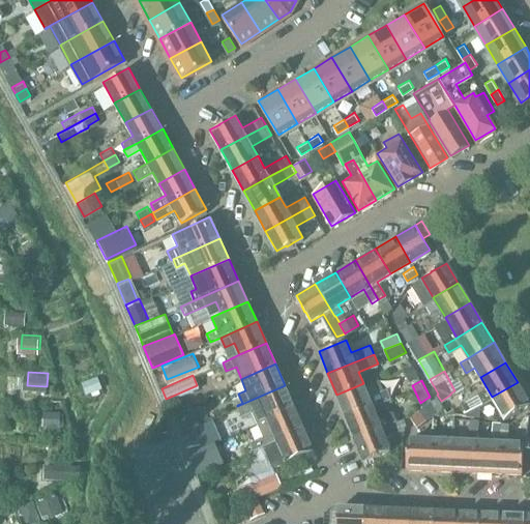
[(518,382),(492,397),(504,416),(513,411),(520,407),(529,402),(518,382)]
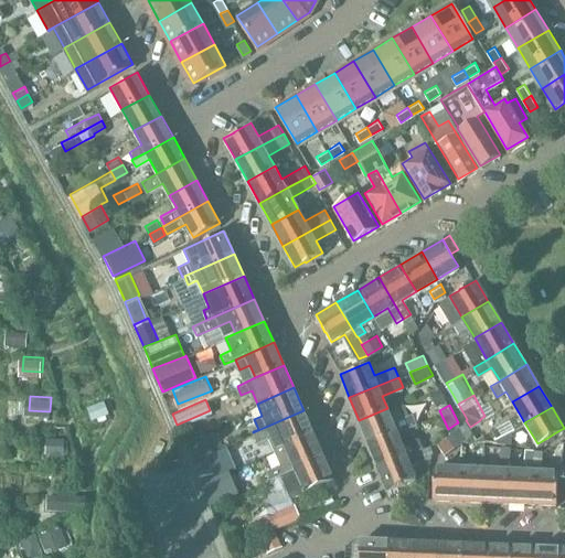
[(359,420),(368,443),(396,431),(416,422),(412,412),(393,420),(387,408),(359,420)]
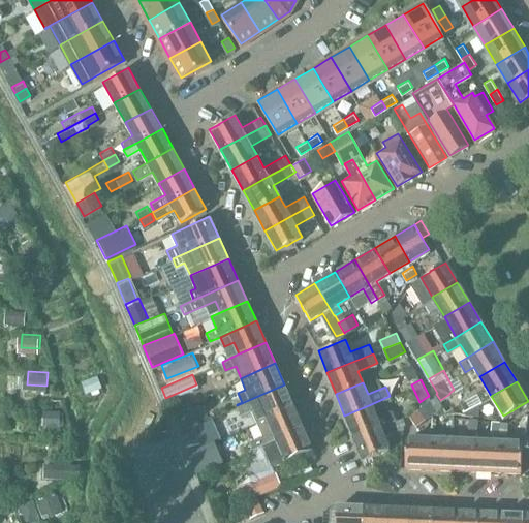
[(257,421),(267,417),(293,405),(284,385),(237,405),(241,413),(251,408),(257,421)]
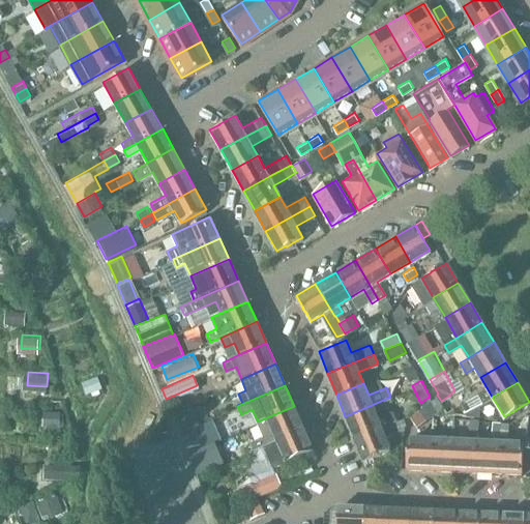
[(428,398),(420,403),(421,405),(418,407),(425,418),(443,405),(441,401),(437,395),(431,398),(430,397),(428,398)]
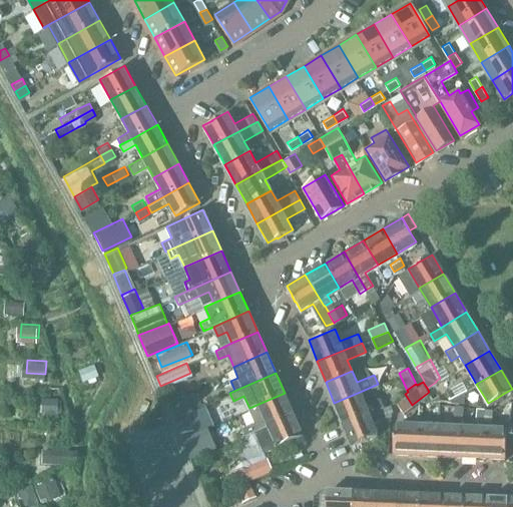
[(436,382),(427,388),(429,392),(432,397),(441,393),(436,382)]
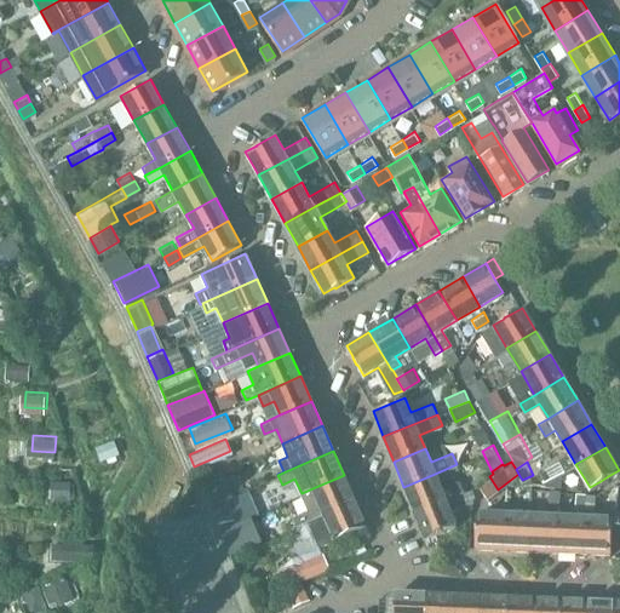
[(222,470),(199,480),(210,504),(233,494),(222,470)]
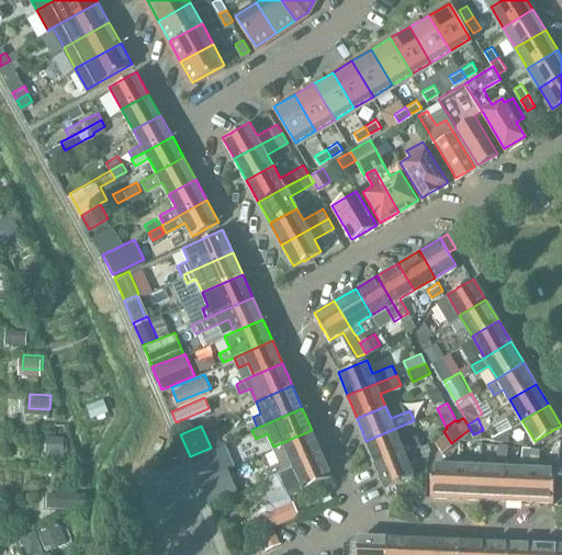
[(366,441),(375,463),(420,444),(416,434),(400,441),(394,429),(366,441)]
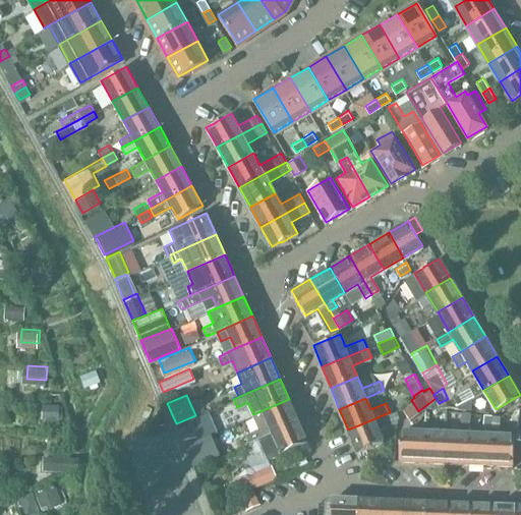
[(249,441),(258,437),(298,419),(289,399),(263,410),(268,422),(258,426),(258,427),(245,434),(249,441)]
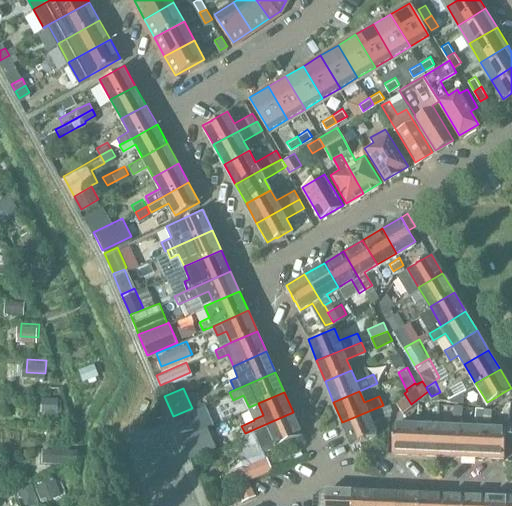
[(453,414),(462,415),(462,403),(454,402),(453,414)]
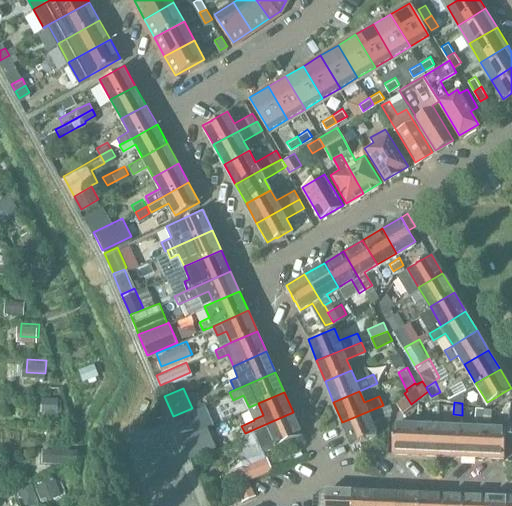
[(383,405),(342,422),(350,443),(360,439),(367,436),(376,432),(372,420),(381,416),(390,412),(389,410),(392,409),(389,403),(383,405)]
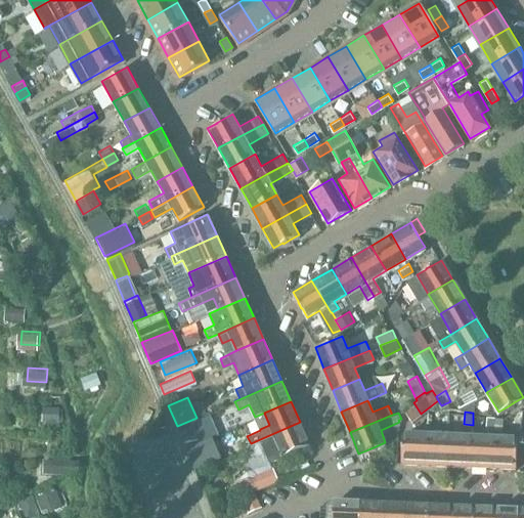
[(485,428),(494,429),(495,416),(487,415),(485,428)]
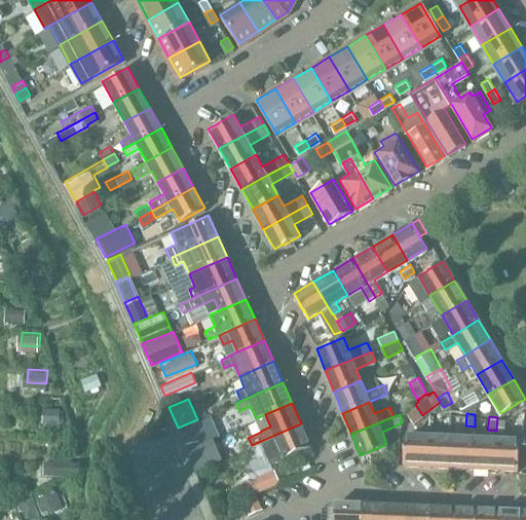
[(496,438),(495,467),(518,468),(518,457),(519,457),(519,449),(519,439),(503,438),(505,418),(497,417),(496,431),(495,438),(496,438)]
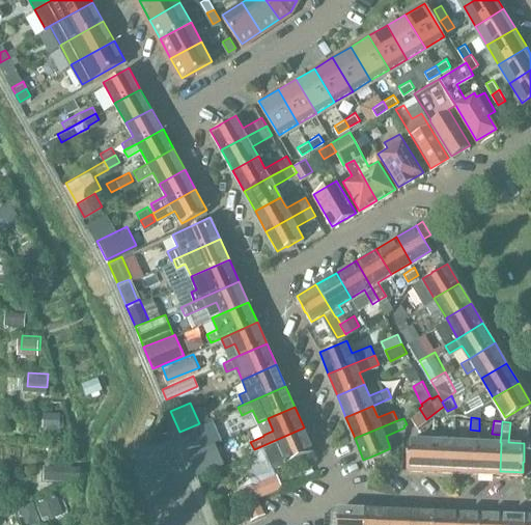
[(199,423),(179,432),(189,452),(207,444),(199,423)]
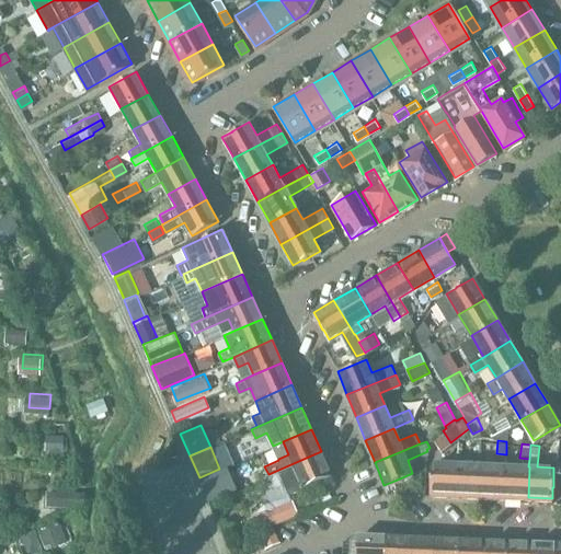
[(321,451),(278,470),(288,493),(331,474),(321,451)]
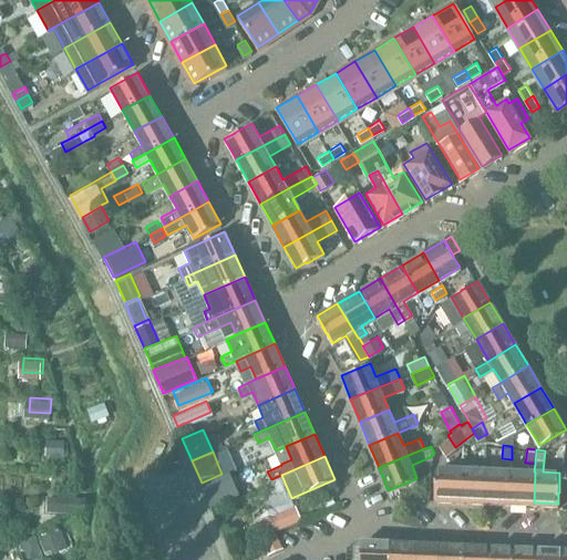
[(434,498),(459,499),(460,468),(457,457),(450,457),(450,467),(435,467),(435,478),(434,478),(434,487),(434,498)]
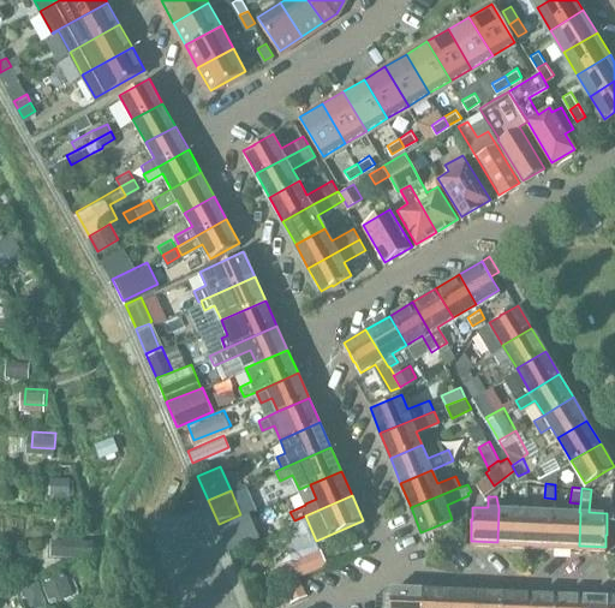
[(497,542),(525,543),(526,510),(509,508),(509,496),(496,496),(499,508),(497,542)]
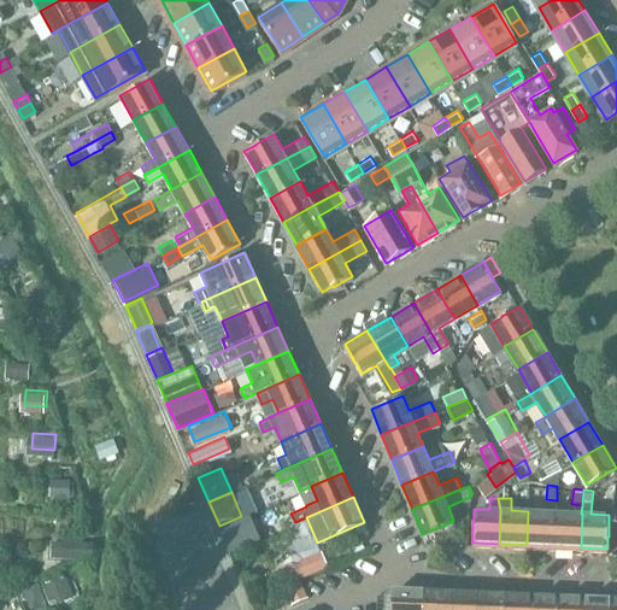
[(527,545),(553,546),(554,512),(528,511),(527,545)]
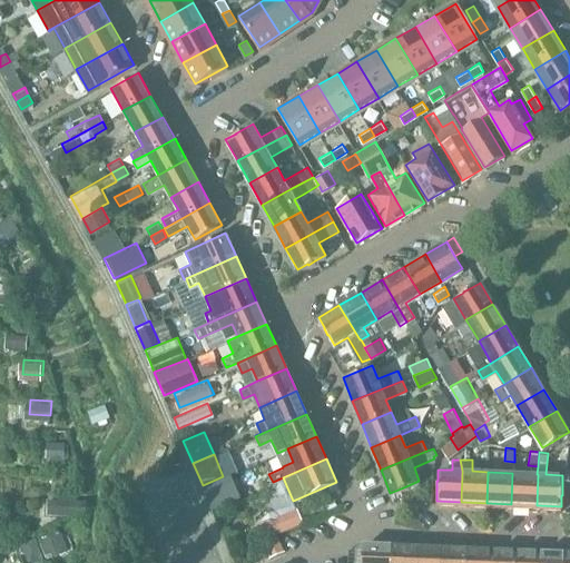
[(511,504),(537,505),(538,474),(537,474),(512,473),(511,504)]
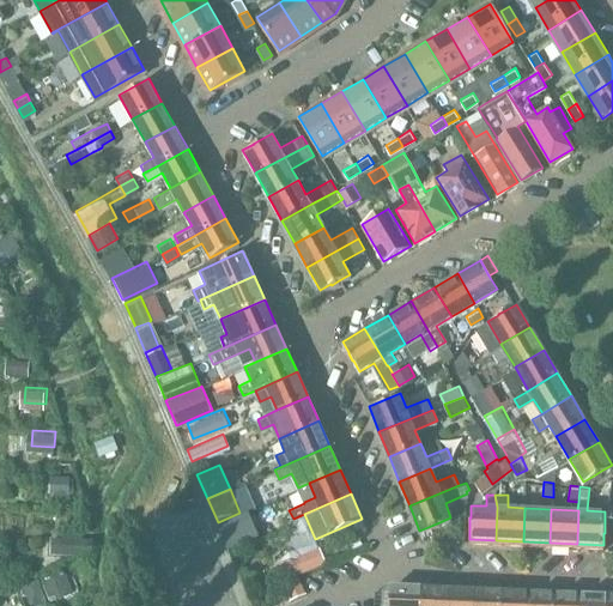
[(248,510),(218,522),(225,541),(238,535),(235,529),(253,522),(248,510)]
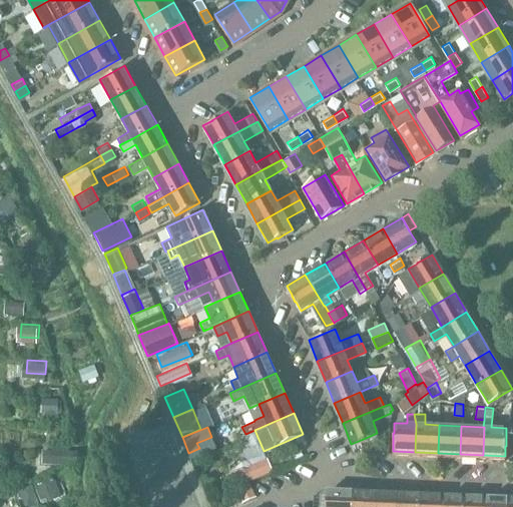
[(230,470),(242,499),(255,494),(248,478),(272,468),(267,455),(230,470)]
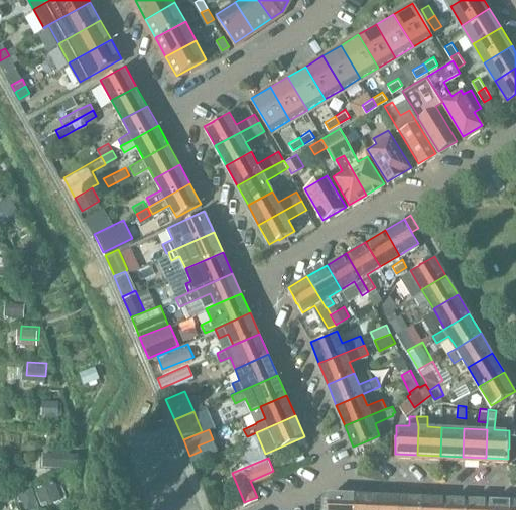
[(57,477),(23,487),(28,506),(63,497),(57,477)]
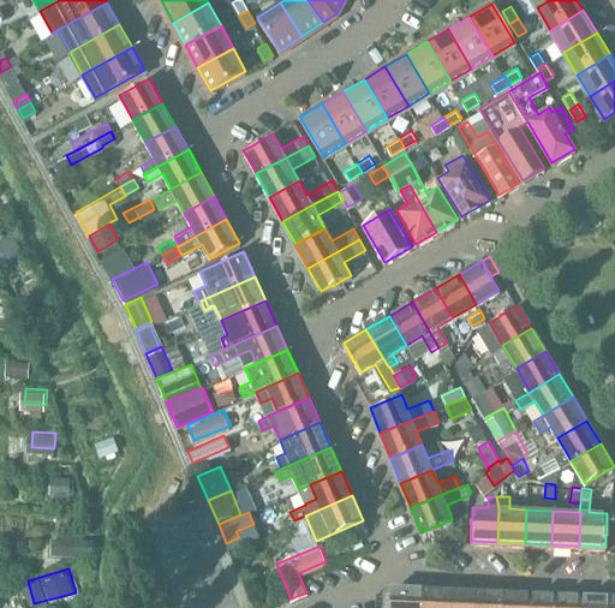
[(421,607),(423,588),(390,586),(389,607),(421,607)]
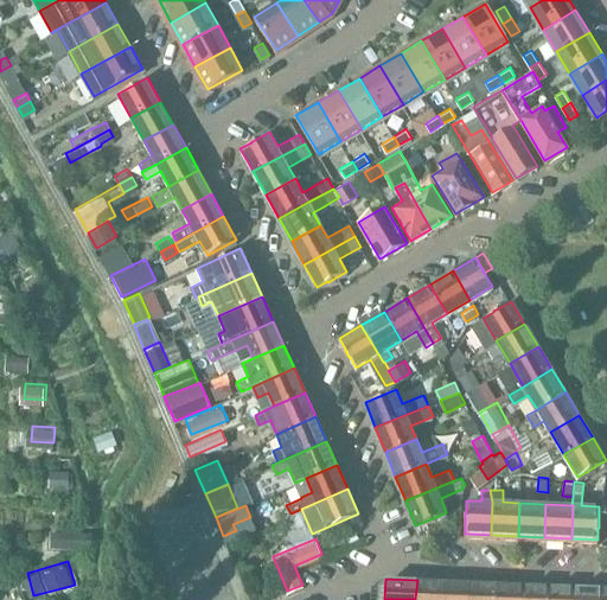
[(442,599),(443,581),(417,580),(415,599),(442,599)]
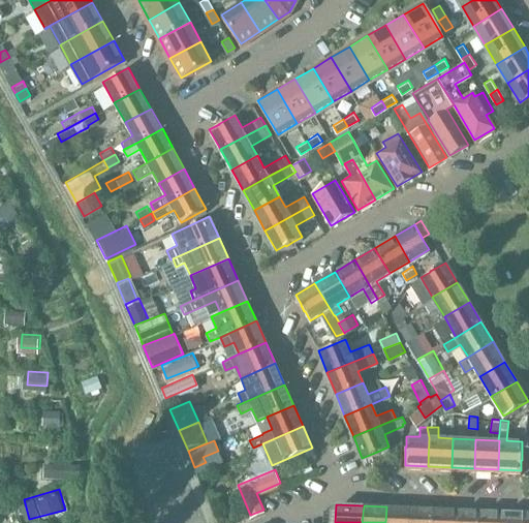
[(408,522),(409,508),(386,506),(385,522),(408,522)]
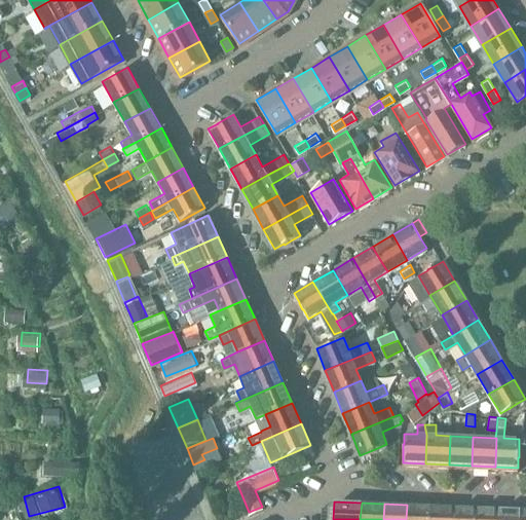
[(428,519),(429,506),(407,505),(406,519),(428,519)]
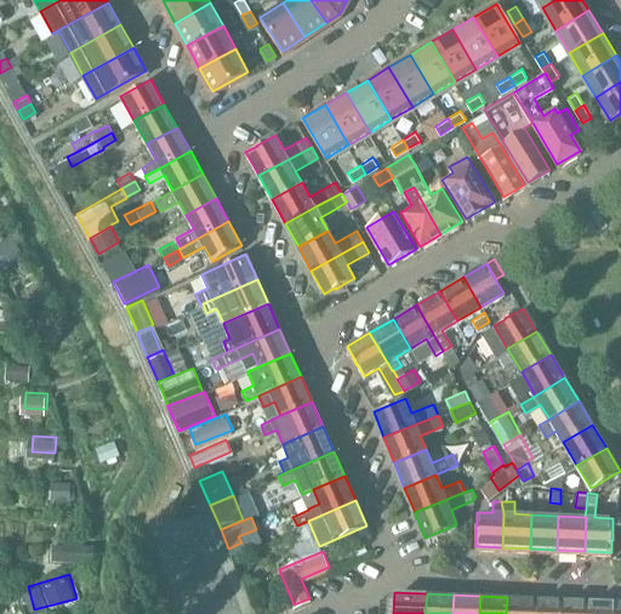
[(506,613),(534,613),(535,598),(507,597),(506,613)]
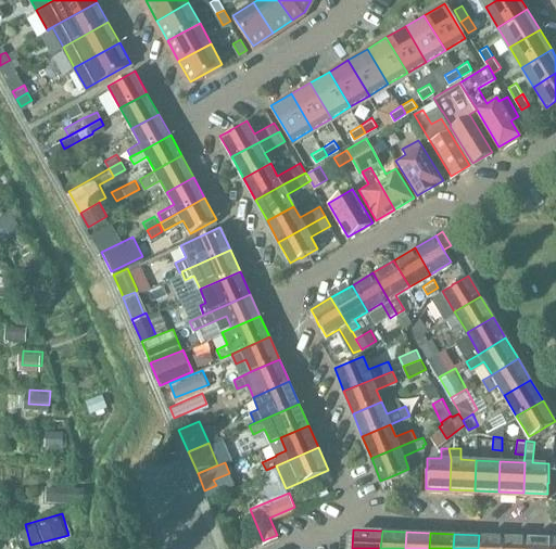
[(478,548),(502,548),(503,536),(479,535),(478,548)]
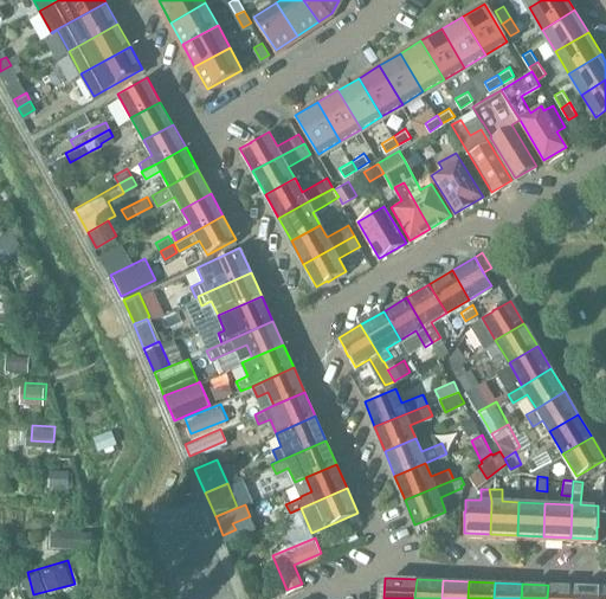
[(547,598),(573,598),(574,586),(548,585),(547,598)]
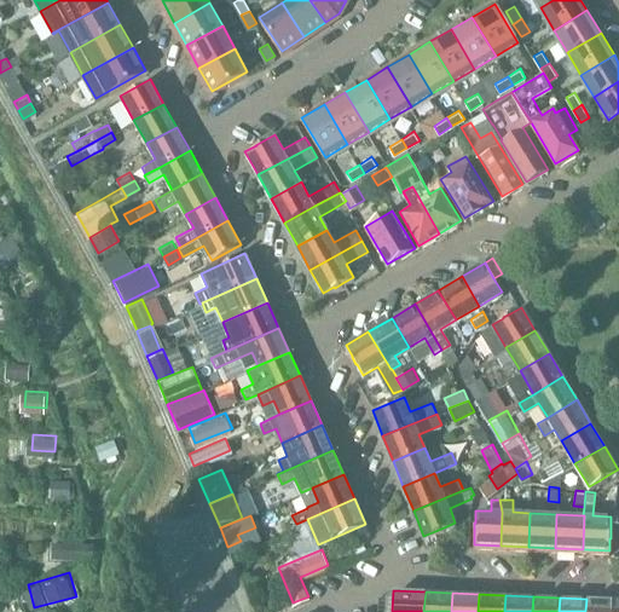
[(585,611),(612,611),(613,600),(586,599),(585,611)]
